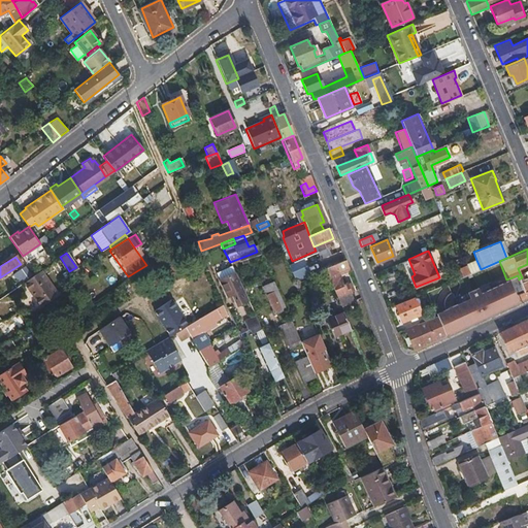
[(352,269),(348,259),(325,268),(326,270),(337,297),(349,292),(345,284),(342,285),(338,275),(341,274),(339,269),(348,266),(349,270),(352,269)]
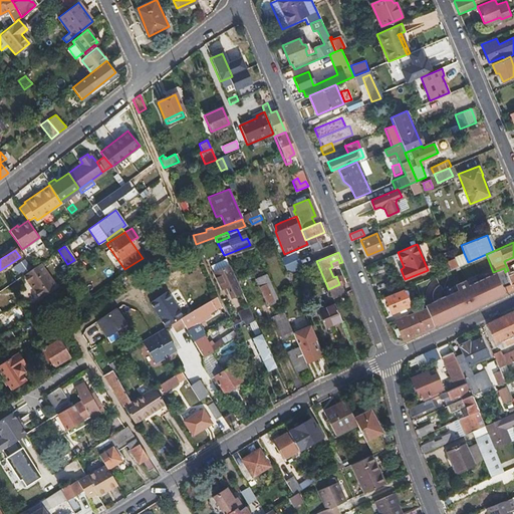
[(468,262),(464,253),(455,256),(459,265),(468,262)]
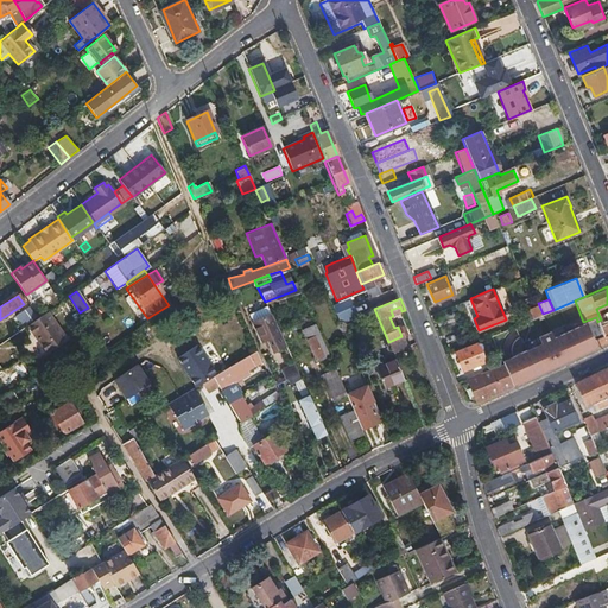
[(543,314),(538,303),(527,308),(532,318),(543,314)]
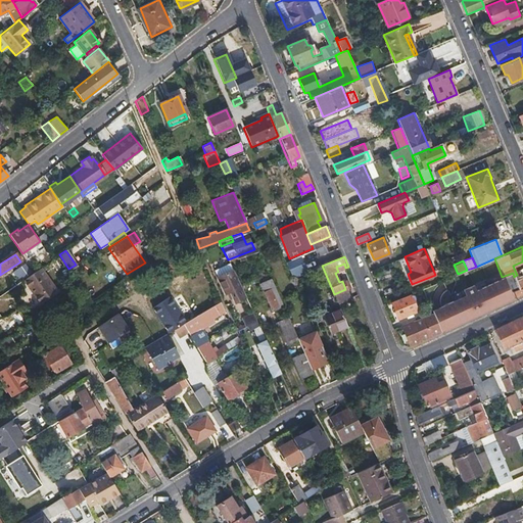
[(30,274),(35,270),(29,262),(12,273),(15,277),(17,275),(21,280),(31,275),(30,274)]
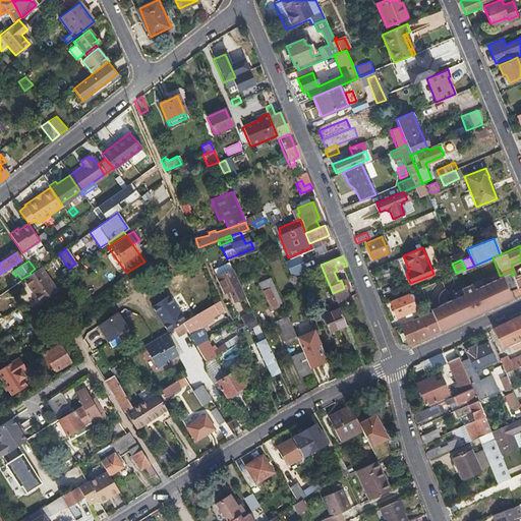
[(212,270),(215,276),(231,269),(228,262),(212,270)]
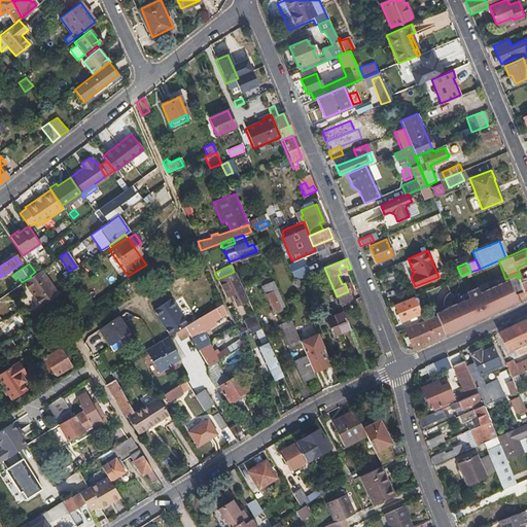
[(58,290),(42,269),(36,274),(27,280),(41,302),(58,290)]
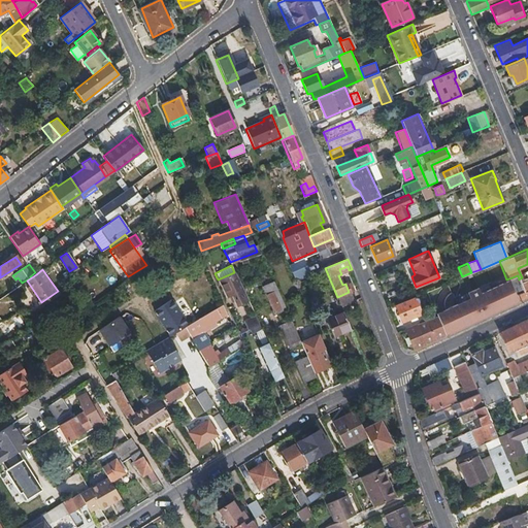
[(249,302),(234,272),(218,279),(229,302),(232,301),(235,300),(238,305),(239,307),(249,302)]
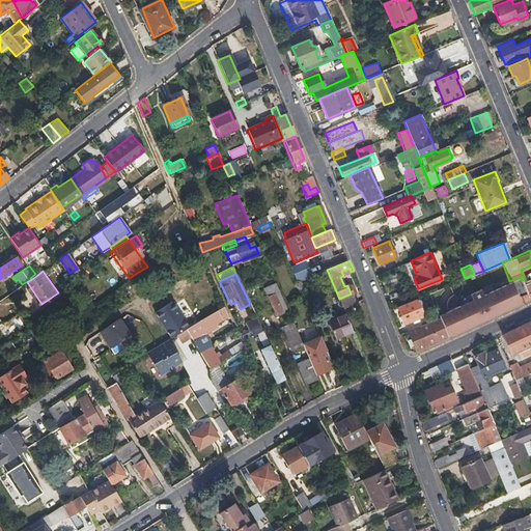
[(439,317),(447,337),(474,325),(499,313),(518,304),(521,303),(520,298),(527,294),(523,285),(522,281),(521,277),(509,281),(481,294),(479,288),(469,294),(471,299),(438,314),(439,317)]
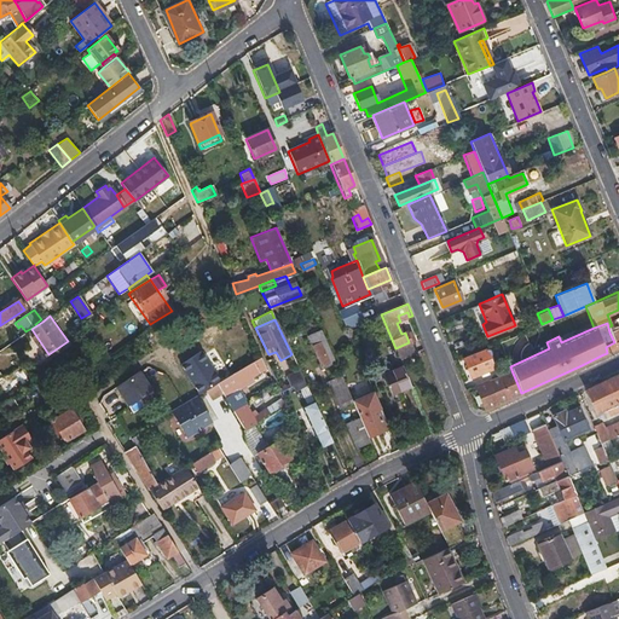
[(334,359),(318,325),(305,331),(320,365),(334,359)]
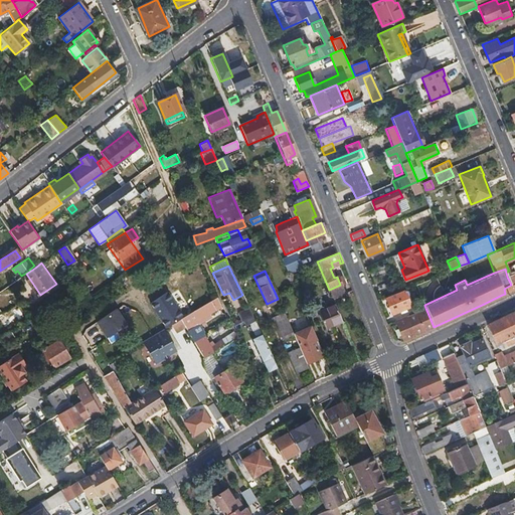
[(504,289),(505,294),(514,289),(514,277),(514,274),(507,277),(511,285),(504,289)]
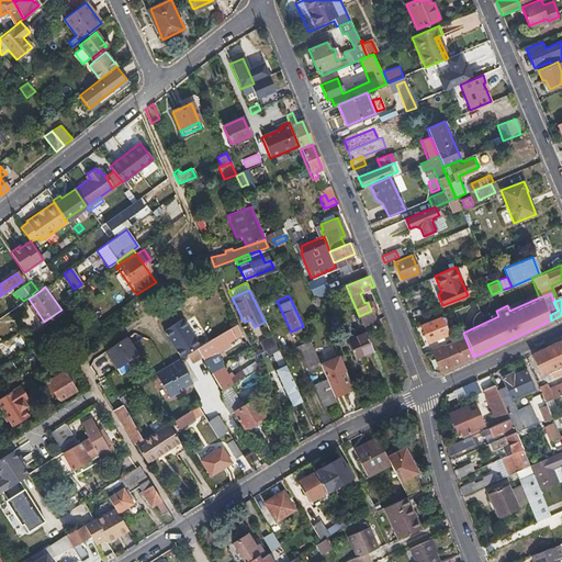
[(371,311),(359,316),(362,324),(374,318),(372,311),(371,311)]
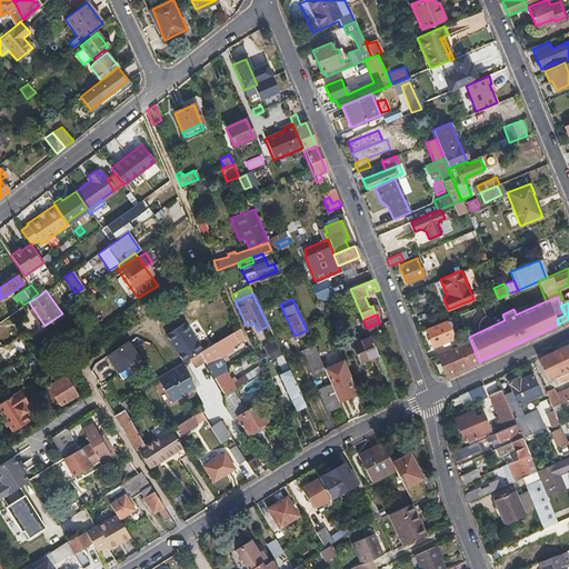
[(447,319),(426,328),(433,347),(455,337),(447,319)]
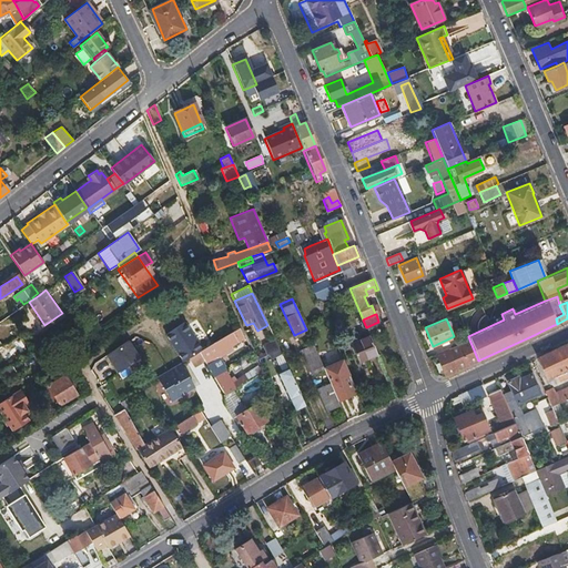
[(243,337),(239,327),(231,332),(236,341),(243,337)]
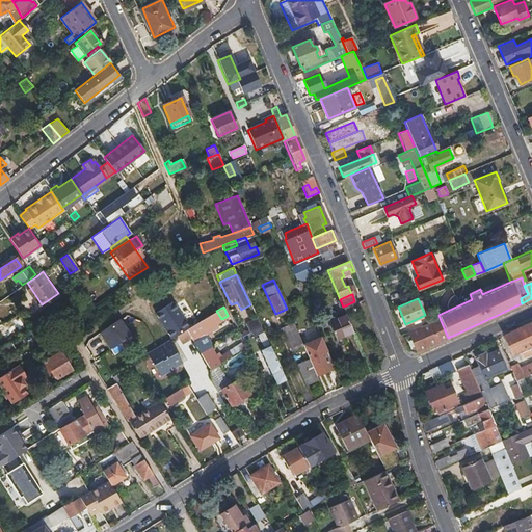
[(189,337),(200,353),(211,346),(209,343),(204,346),(198,338),(217,327),(215,323),(221,319),(216,311),(184,329),(189,337)]
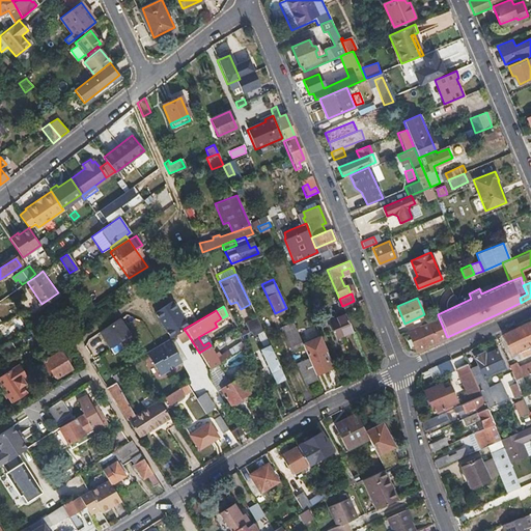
[(334,338),(352,330),(344,312),(327,320),(334,338)]
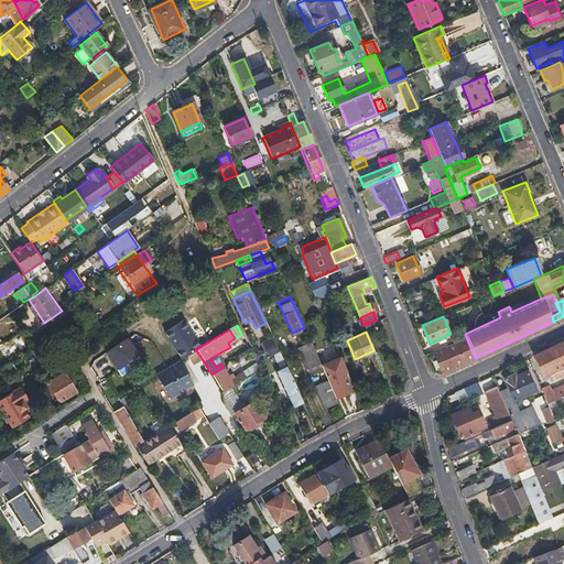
[(465,334),(464,332),(453,336),(454,342),(466,337),(465,334)]
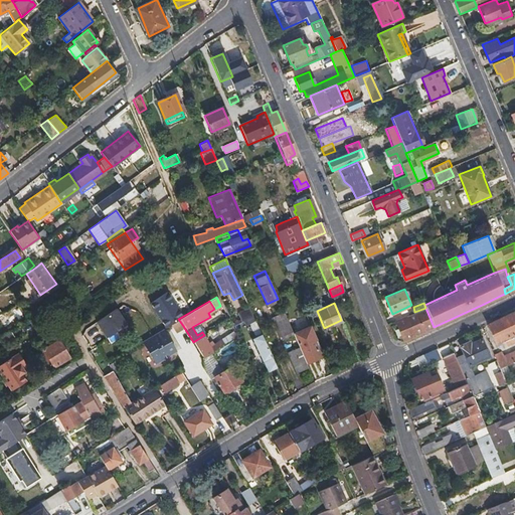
[(113,305),(95,318),(105,333),(124,321),(113,305)]
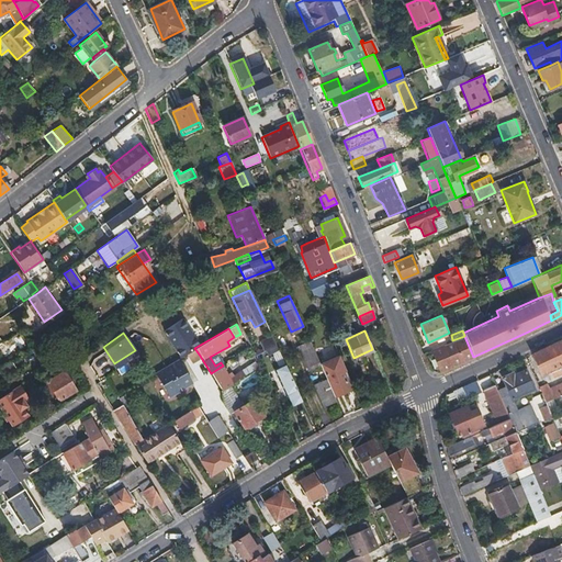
[(258,341),(263,351),(276,345),(271,335),(258,341)]
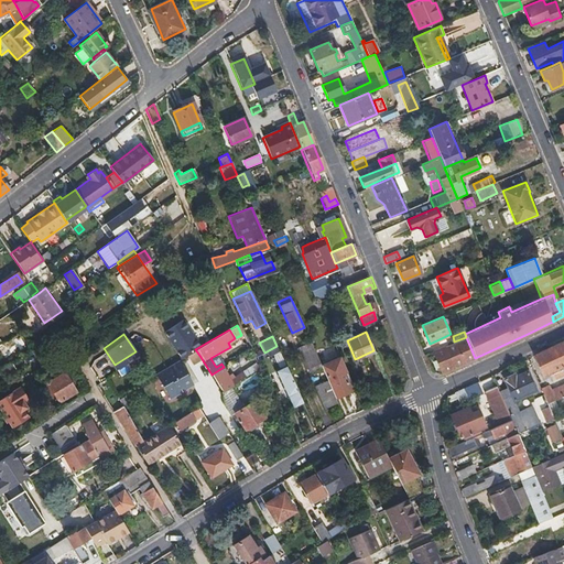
[(432,350),(441,373),(475,358),(466,337),(454,342),(432,350)]
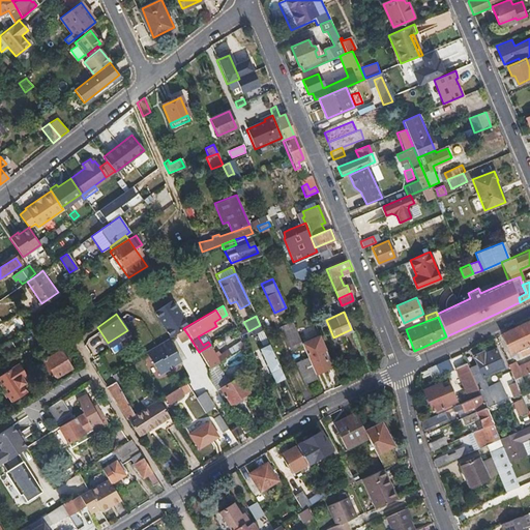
[(529,319),(501,333),(508,351),(517,349),(518,351),(527,347),(526,345),(529,343),(529,361),(518,367),(516,363),(508,366),(510,371),(513,378),(529,371),(529,319)]
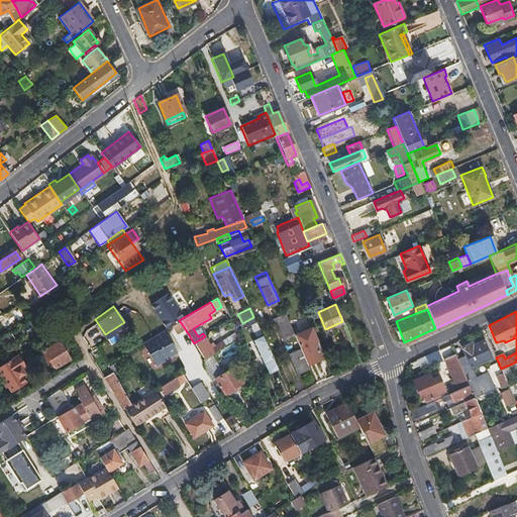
[(283,341),(294,336),(294,334),(284,313),(273,318),(283,341)]
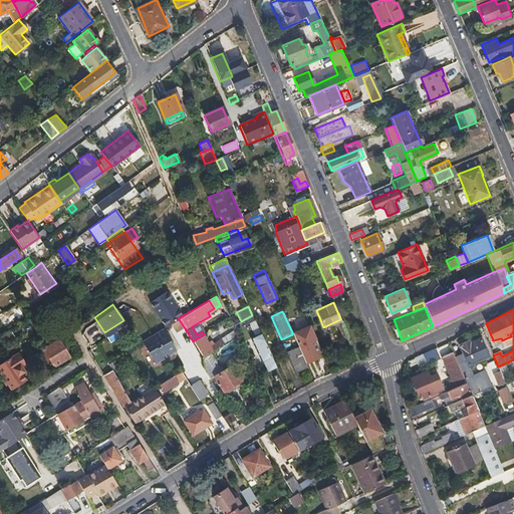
[(183,325),(178,318),(167,324),(172,331),(183,325)]
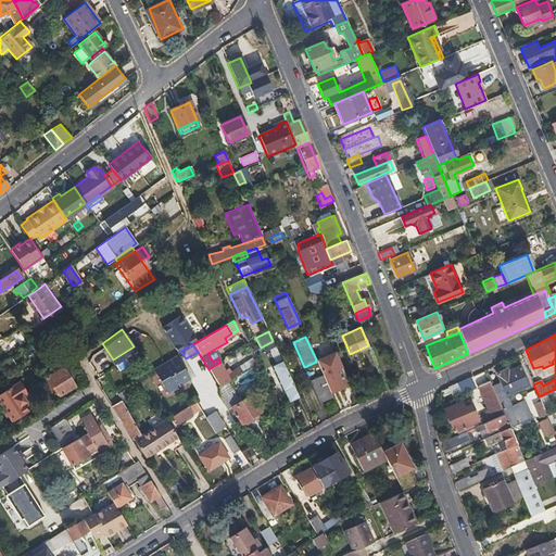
[(337,369),(341,367),(335,352),(316,359),(316,362),(323,375),(330,393),(344,387),(337,369)]
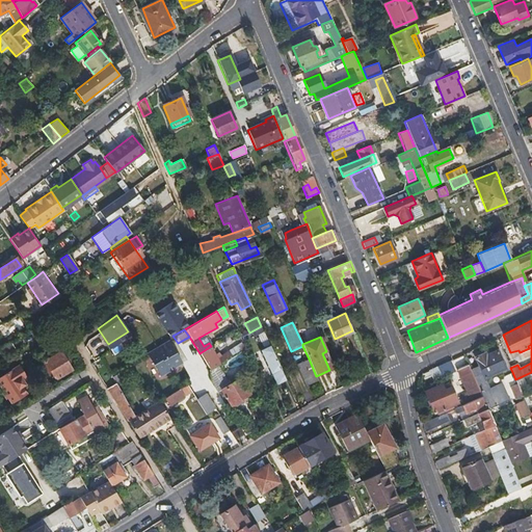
[(167,339),(145,351),(159,374),(180,362),(167,339)]
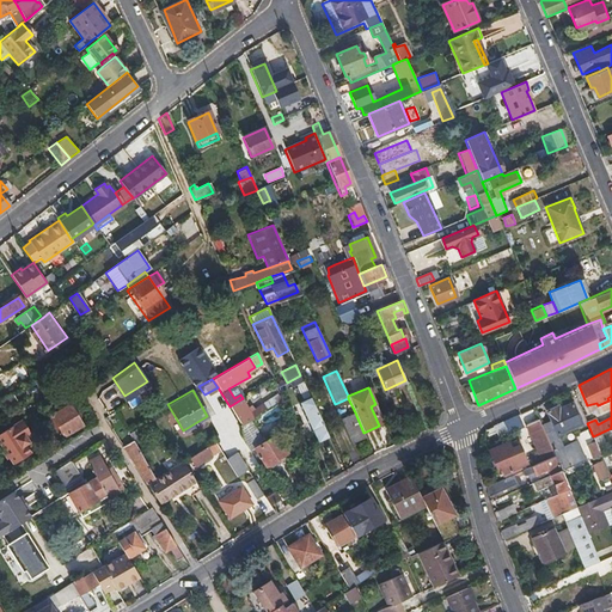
[(242,424),(280,402),(276,395),(255,409),(250,411),(248,408),(243,398),(230,407),(242,424)]
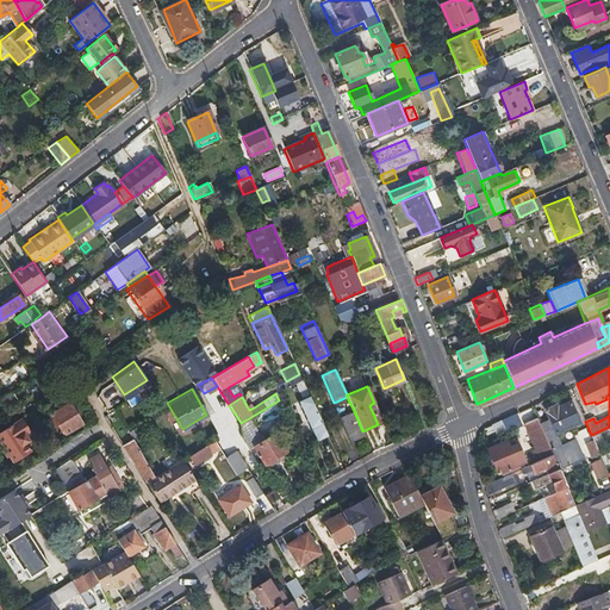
[(317,441),(328,435),(310,396),(297,402),(309,429),(312,429),(317,441)]
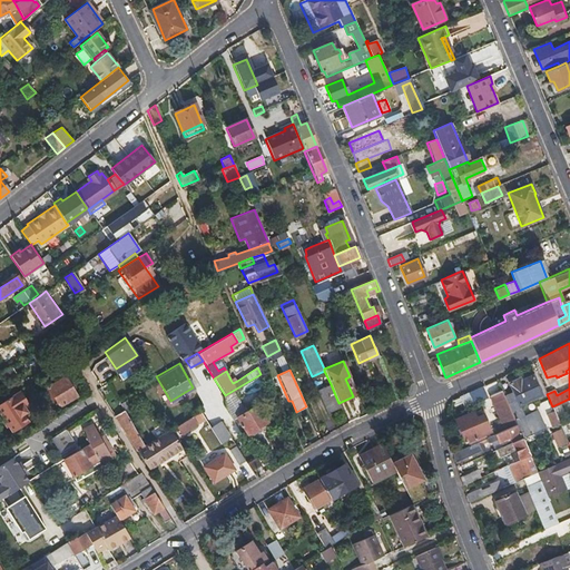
[(540,394),(532,375),(520,380),(520,376),(509,382),(512,390),(519,403),(536,396),(540,394)]
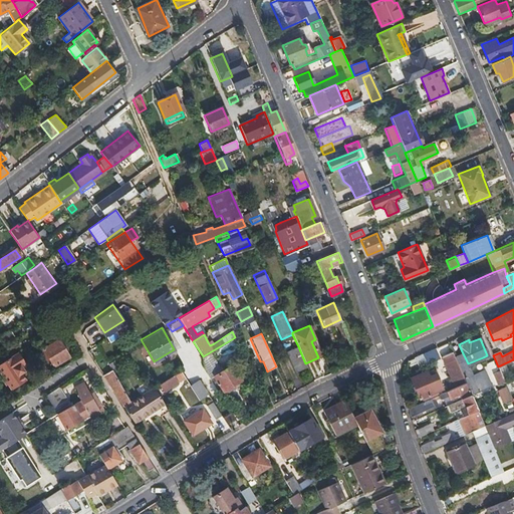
[(49,368),(68,356),(57,339),(38,352),(49,368)]
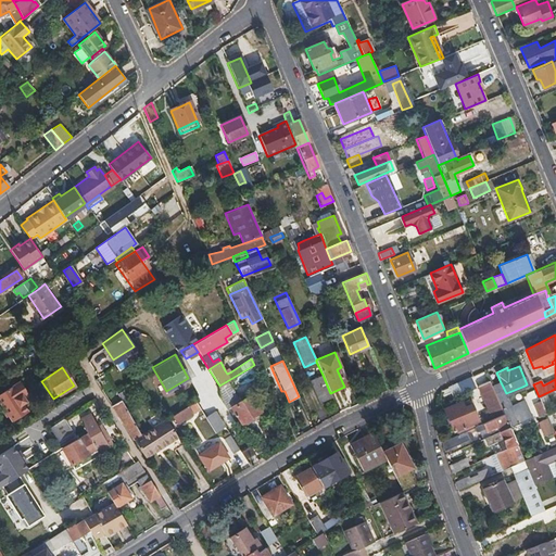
[(103,371),(93,378),(99,386),(111,391),(114,389),(103,371)]
